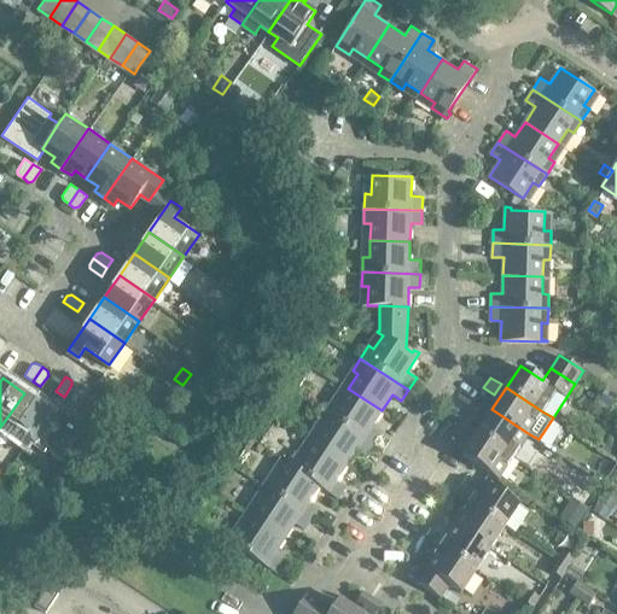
[(597,402),(610,411),(616,401),(616,393),(606,387),(597,402)]
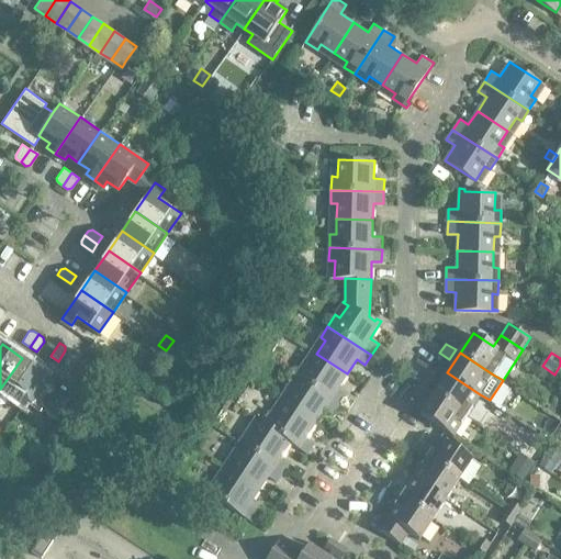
[(339,403),(347,392),(338,387),(347,373),(316,354),(307,367),(303,364),(295,373),(339,403)]
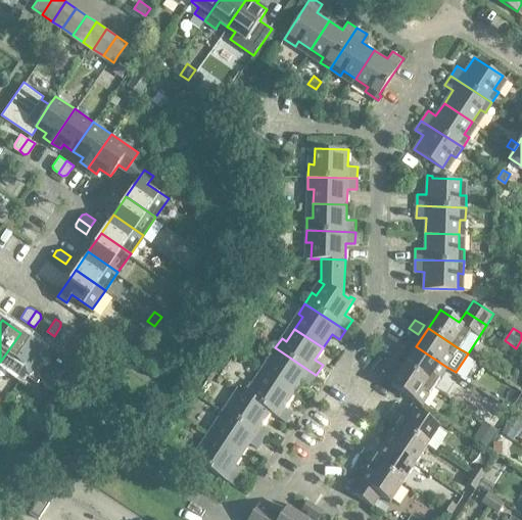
[(0,362),(19,375),(26,366),(40,345),(38,344),(20,333),(0,362)]
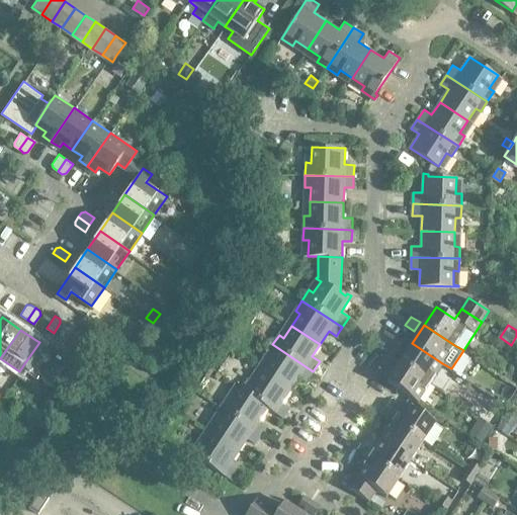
[(25,362),(33,368),(31,371),(51,384),(73,353),(44,332),(37,341),(39,342),(25,362)]
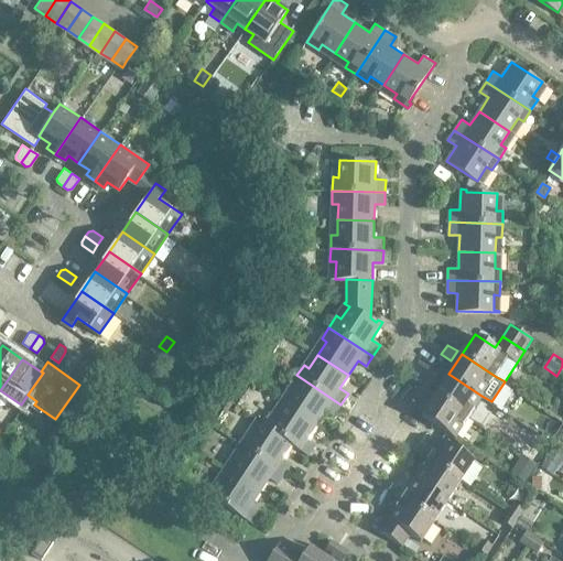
[(468,416),(482,396),(448,374),(435,395),(468,416)]
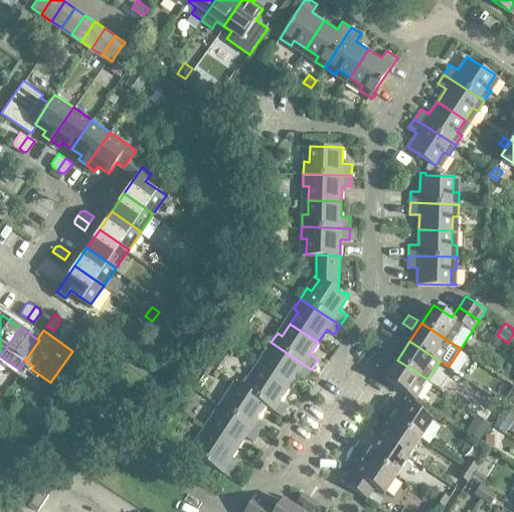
[(289,386),(298,373),(305,378),(311,369),(271,342),(265,353),(269,356),(261,368),(289,386)]
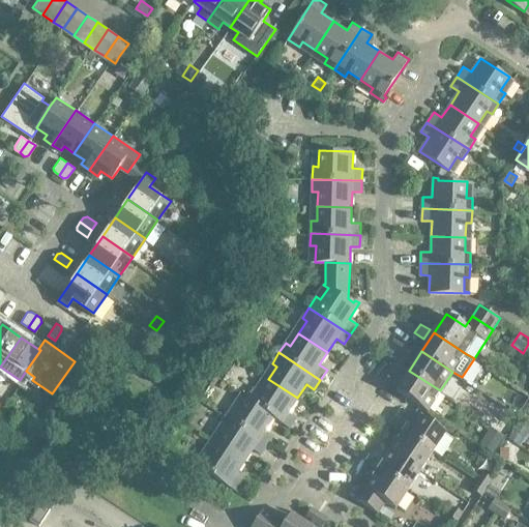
[(395,361),(405,368),(410,359),(401,353),(395,361)]
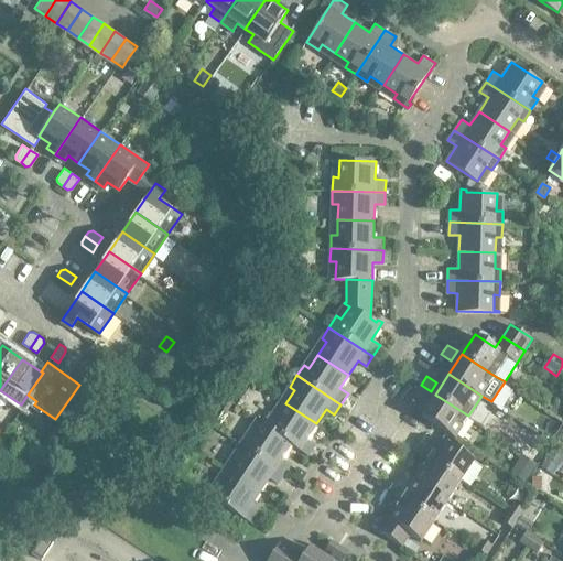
[(425,399),(431,391),(421,385),(415,394),(425,399)]
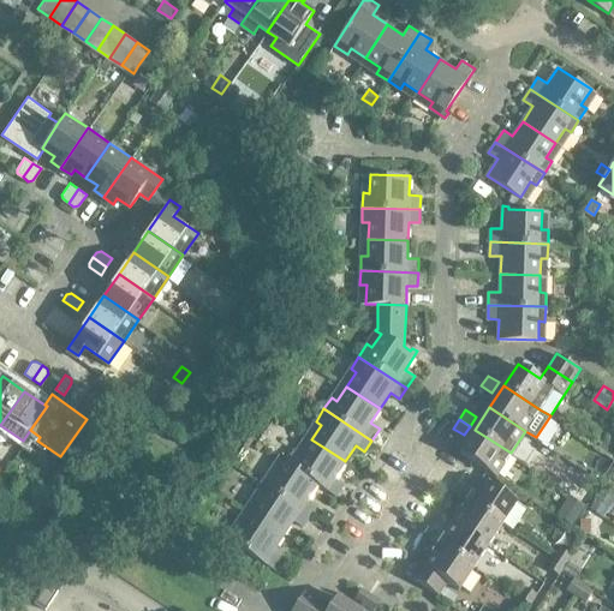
[(475,430),(470,426),(464,435),(469,438),(460,451),(496,475),(511,453),(475,430)]
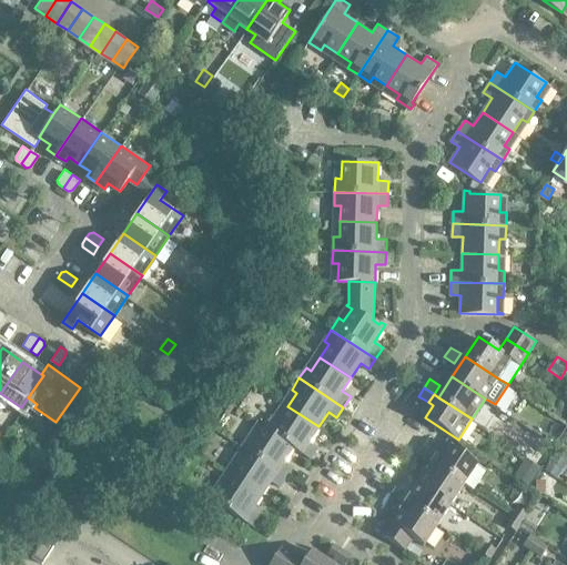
[(263,425),(293,446),(311,457),(319,446),(310,440),(319,426),(287,406),(279,419),(274,415),(267,426),(259,421),(257,422),(263,425)]
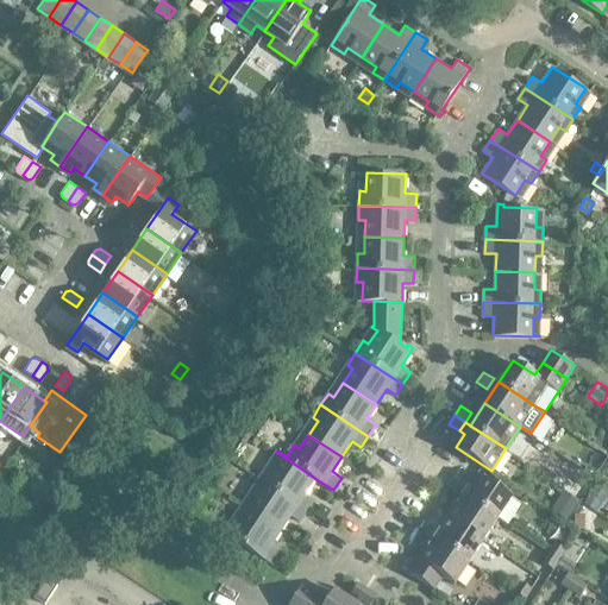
[(307,509),(315,497),(306,491),(314,478),(282,455),(273,468),(268,465),(259,477),(307,509)]
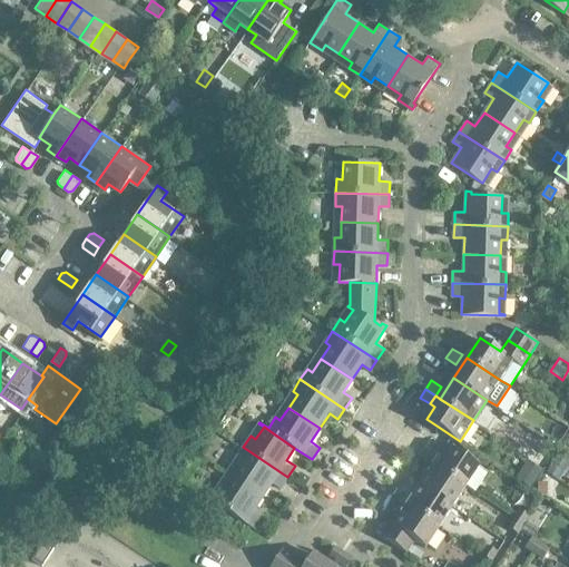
[(445,442),(432,463),(466,486),(467,485),(476,490),(489,470),(479,465),(445,442)]
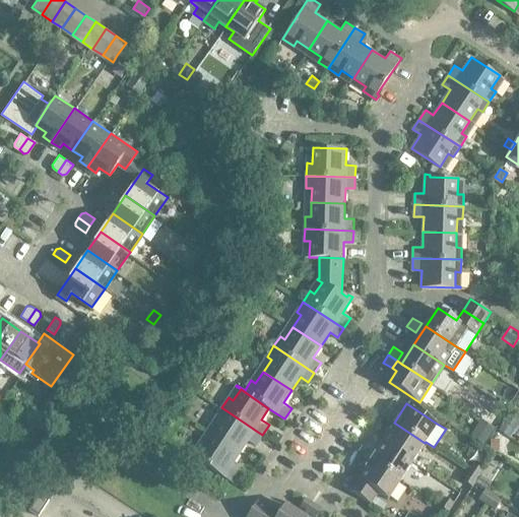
[(240,452),(248,439),(256,444),(262,435),(221,407),(214,418),(219,422),(211,434),(240,452)]
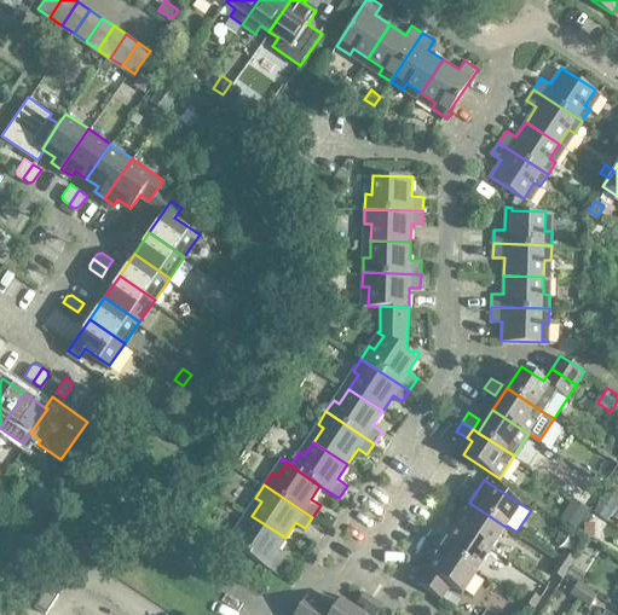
[(602,502),(596,510),(608,518),(614,510),(602,502)]
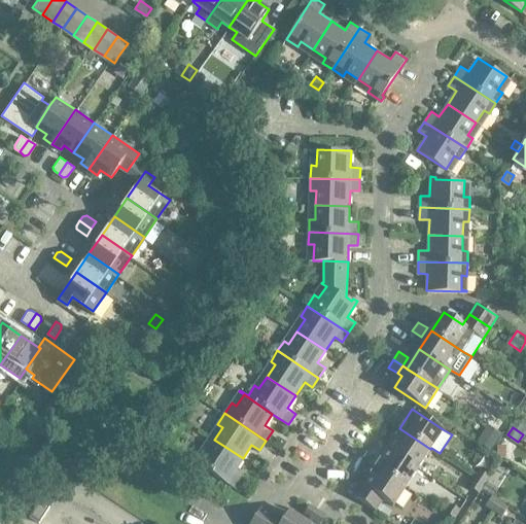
[(387,447),(418,467),(430,449),(399,428),(387,447)]
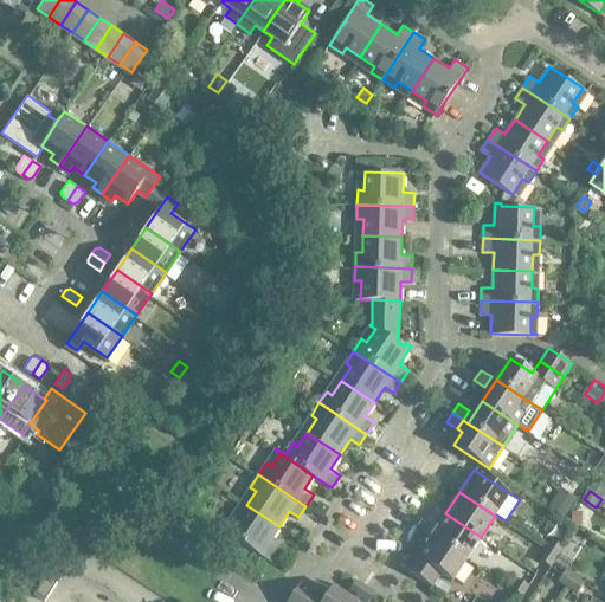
[(271,560),(280,548),(270,542),(280,526),(246,505),(237,519),(232,516),(223,529),(271,560)]
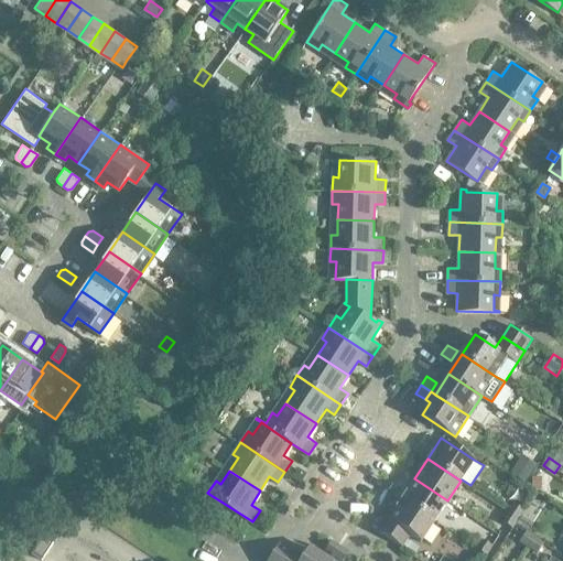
[(401,498),(435,519),(447,500),(414,478),(401,498)]
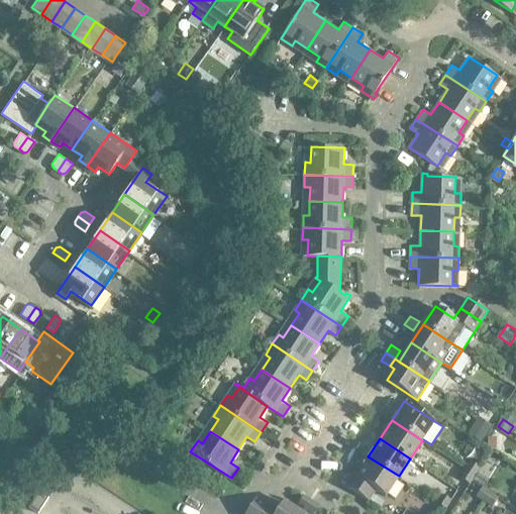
[(376,489),(386,495),(399,476),(368,456),(348,486),(369,500),(376,489)]
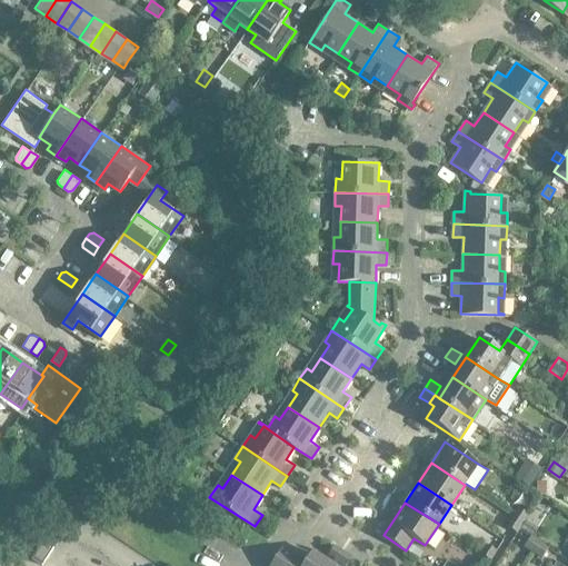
[(511,516),(522,523),(528,514),(517,507),(511,516)]
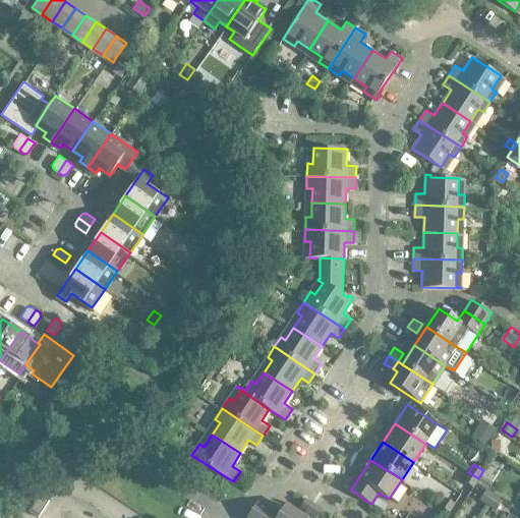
[(478,478),(468,472),(462,480),(472,486),(478,478)]
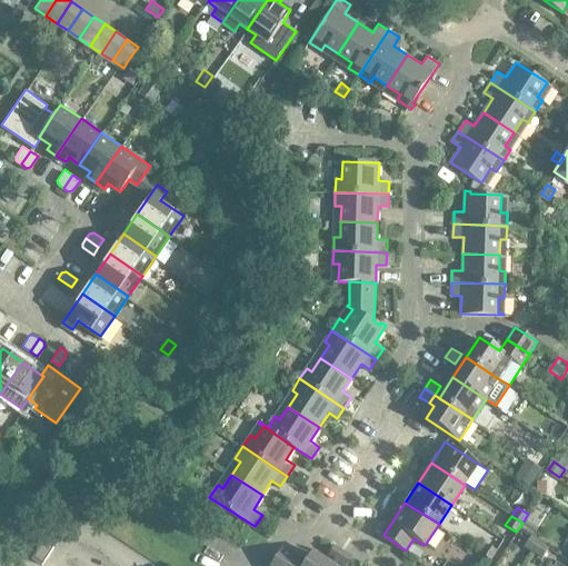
[(521,527),(532,535),(539,525),(527,517),(521,527)]
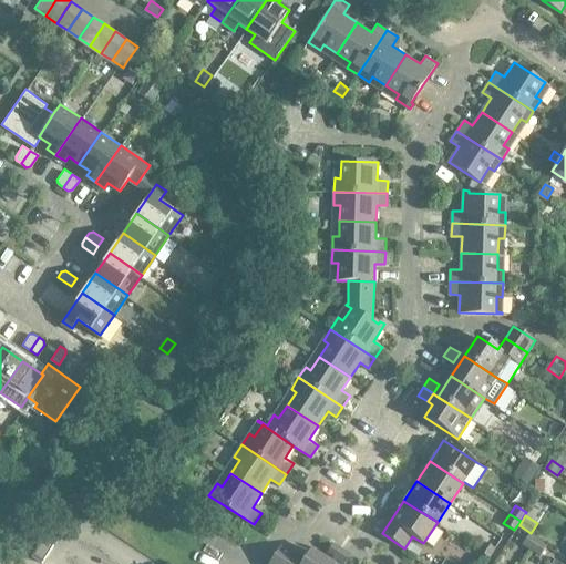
[(523,543),(532,549),(538,540),(530,534),(523,543)]
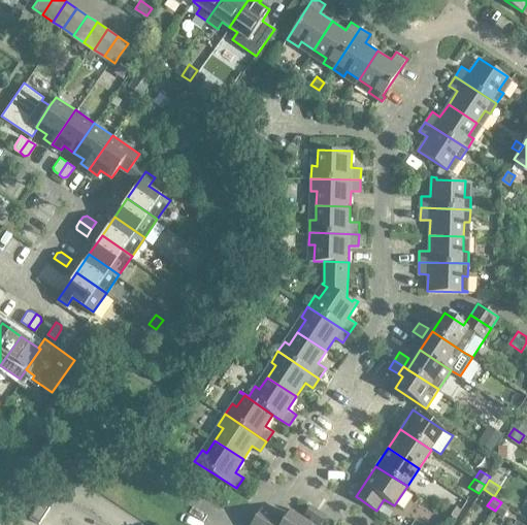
[(30,517),(40,522),(51,506),(40,500),(30,517)]
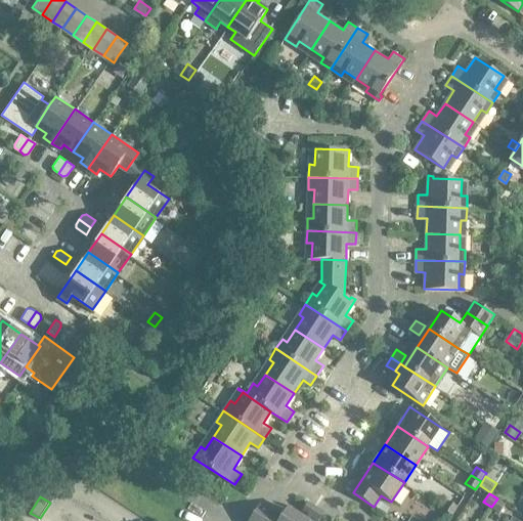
[(451,514),(458,505),(447,498),(441,507),(451,514)]
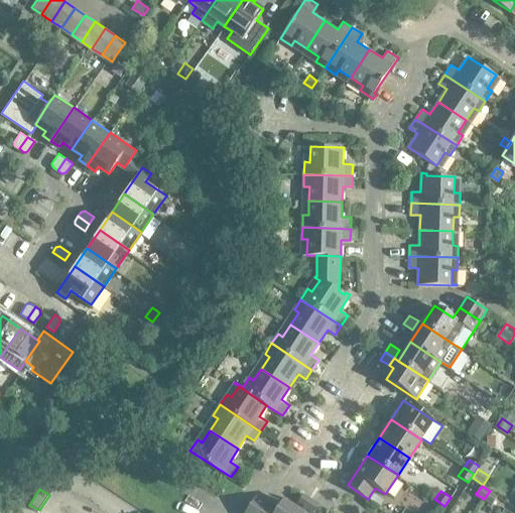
[(498,496),(490,491),(484,499),(492,505),(498,496)]
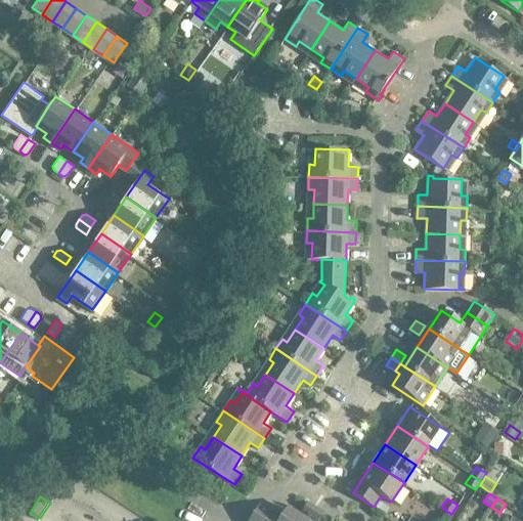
[(302,510),(310,515),(316,506),(308,501),(302,510)]
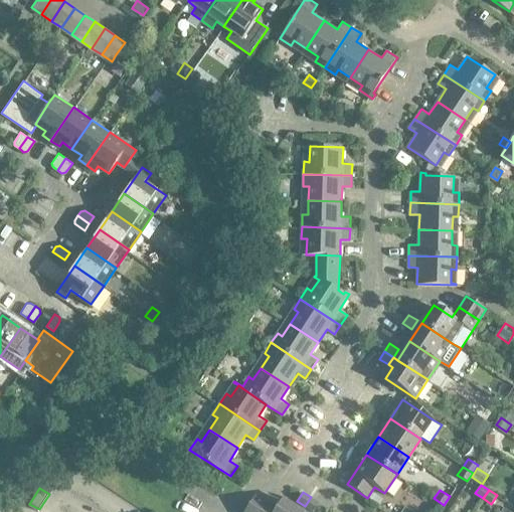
[(372,492),(368,498),(378,505),(382,498),(372,492)]
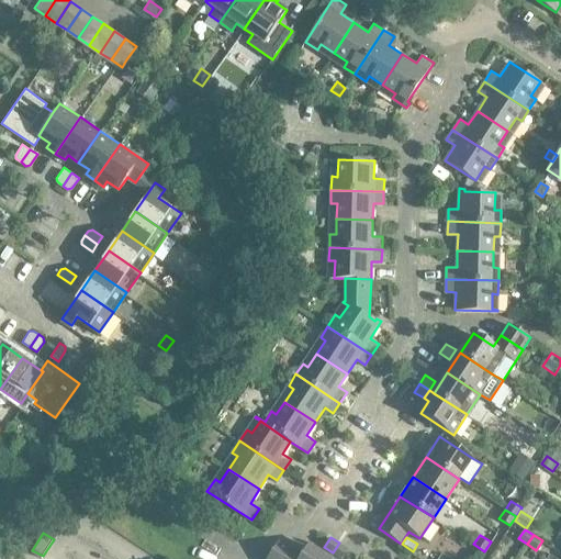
[(282,558),(290,547),(279,540),(266,558),(282,558)]
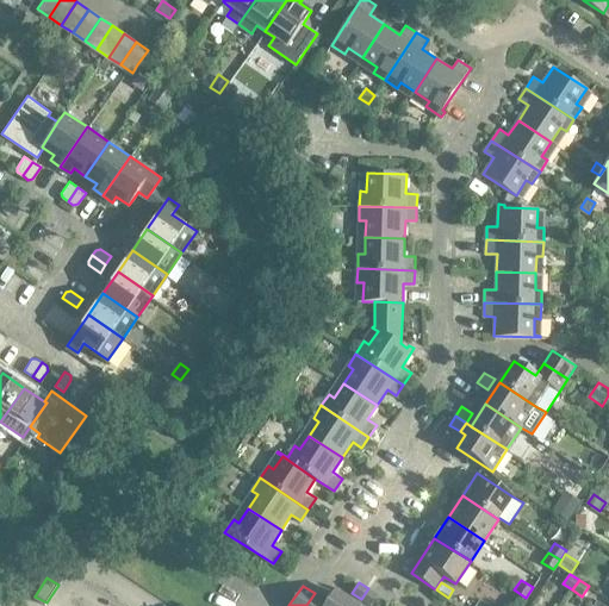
[(368,588),(361,599),(371,605),(378,595),(368,588)]
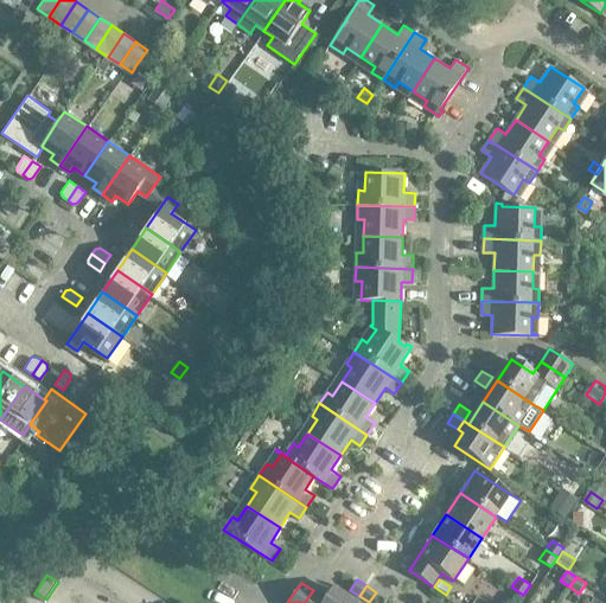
[(355,602),(356,602),(335,587),(326,600),(325,598),(321,602),(355,602)]
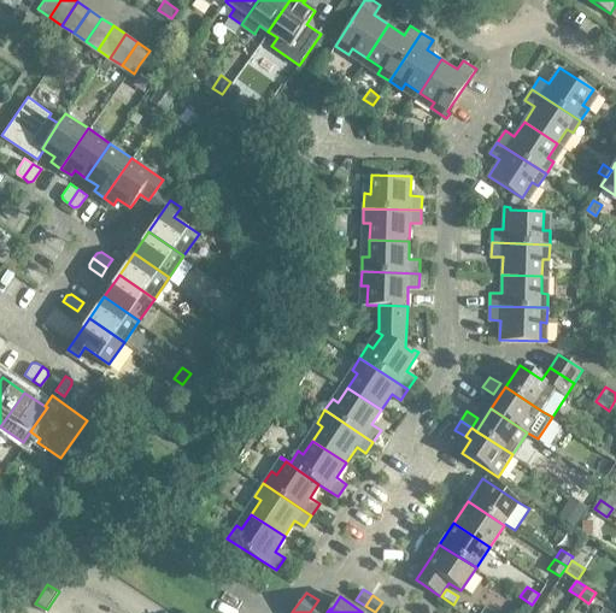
[(327,612),(330,608),(318,600),(310,612),(327,612)]
